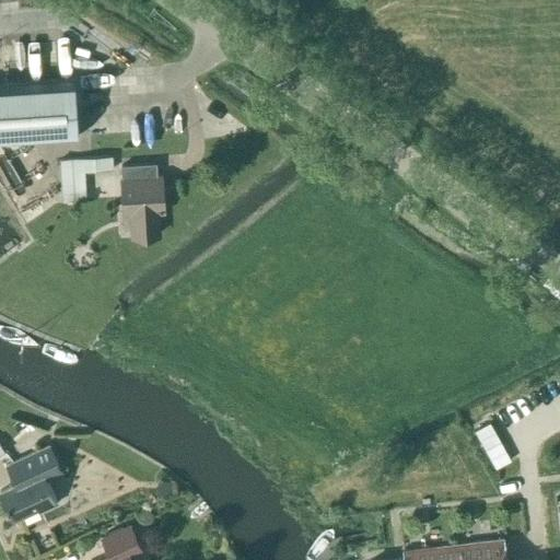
[(0,81),(0,141),(77,137),(72,77),(0,81)]
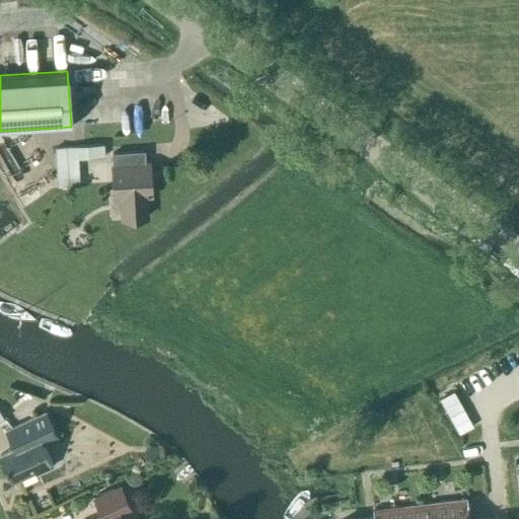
[(74,153),(74,147),(62,148),(53,149),(56,187),(66,184),(66,187),(78,186),(76,166),(92,164),(90,152),(74,153)]
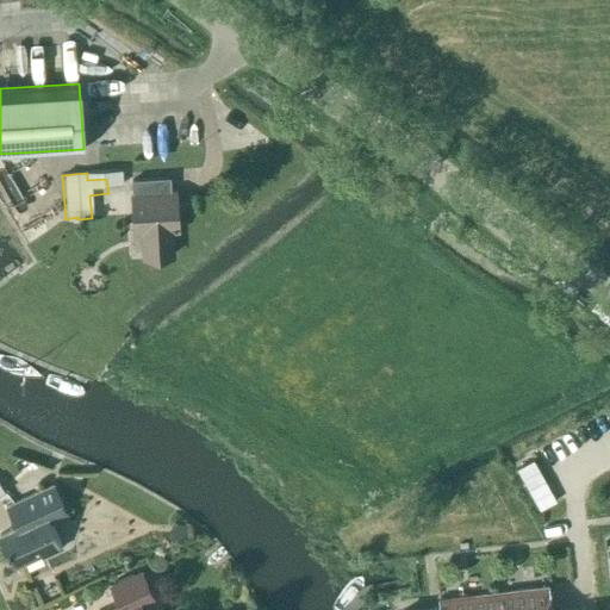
[(172,255),(170,230),(176,230),(174,192),(170,193),(169,178),(131,180),(135,232),(142,232),(143,256),(172,255)]
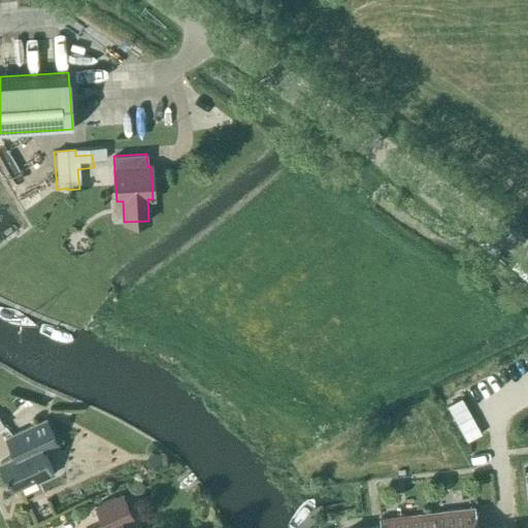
[(447,406),(457,424),(471,417),(461,398),(447,406)]
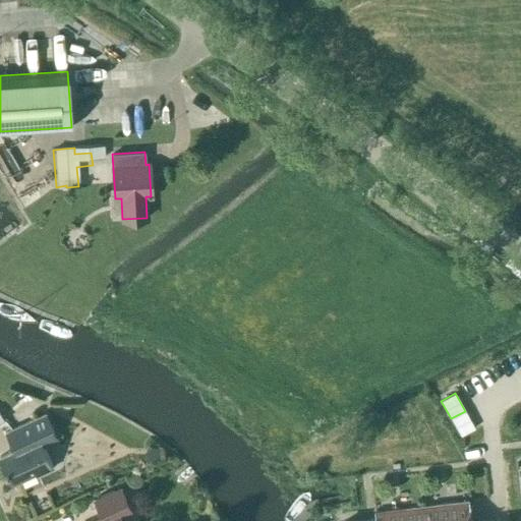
[(56,439),(45,414),(4,432),(12,451),(0,457),(0,460),(11,484),(35,473),(36,475),(52,468),(42,446),(56,439)]
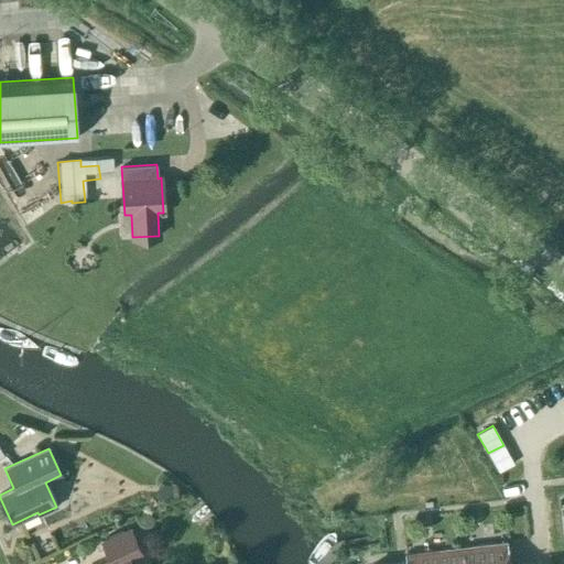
[(377,563),(563,563),(563,506),(562,507),(563,520),(563,563),(514,563),(516,563),(509,563),(507,540),(404,553),(405,561),(377,563)]
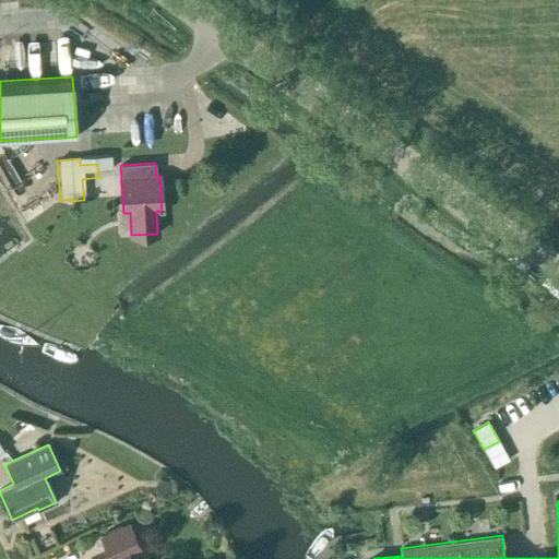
[(130,558),(129,556),(141,550),(129,524),(102,537),(110,557),(104,558),(98,558),(99,558),(98,558),(130,558)]
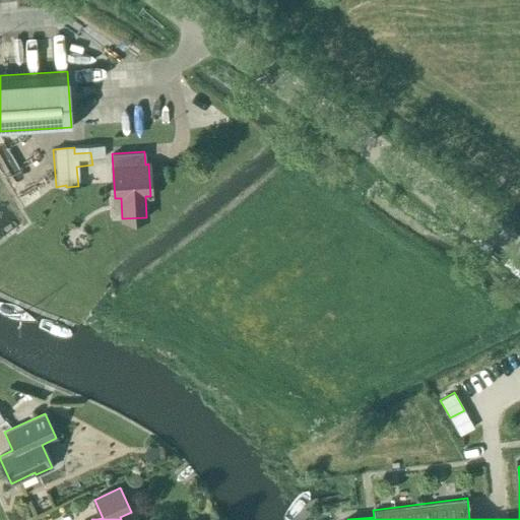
All buildings are outlined.
